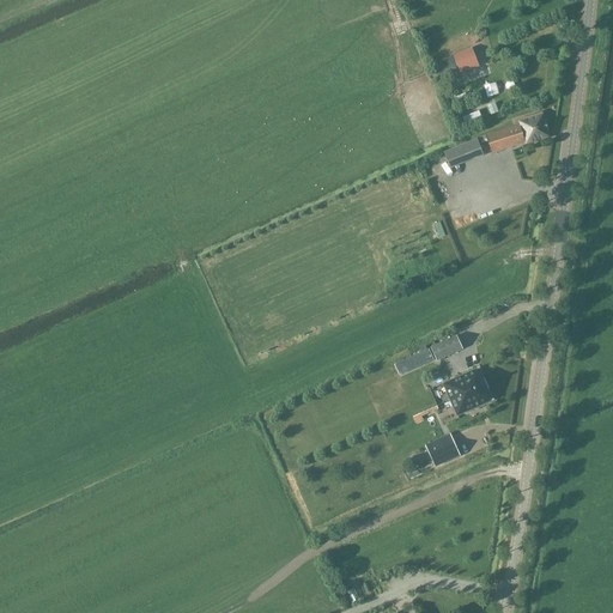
[(480,67),(472,49),(432,65),(439,83),(480,67)]
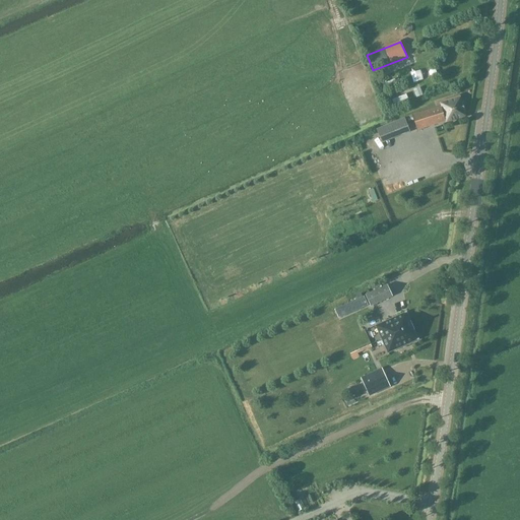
[(393,103),(407,99),(405,93),(391,98),(393,103)]
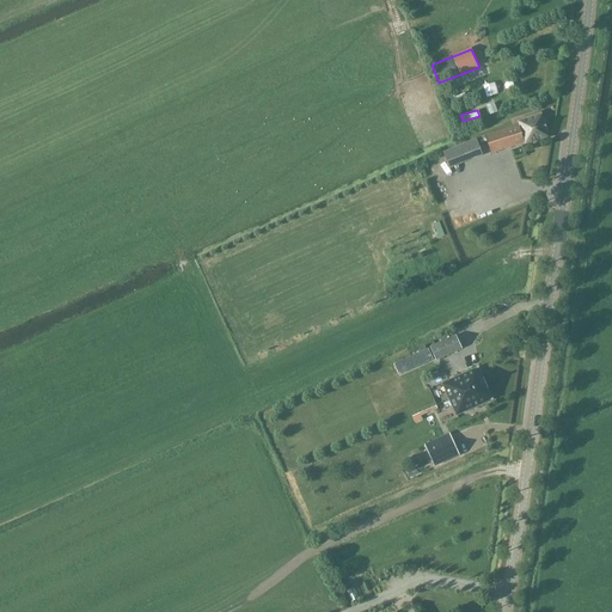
[(487,142),(489,148),(490,148),(491,154),(525,144),(525,141),(549,134),(543,110),(516,117),(519,124),(485,136),(478,139),(481,145),(487,142)]
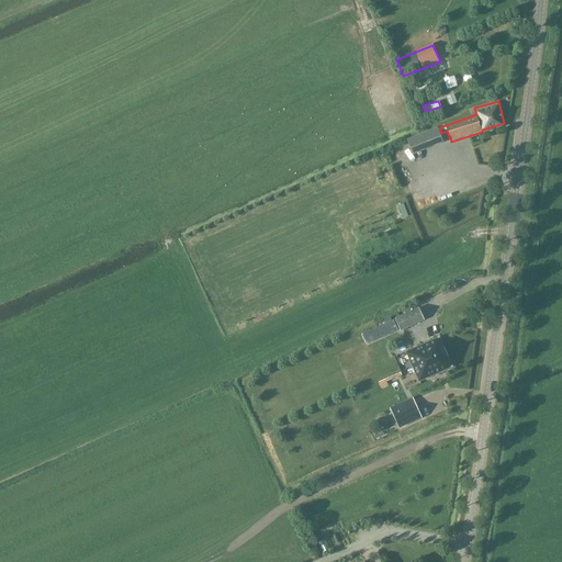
[(406,139),(413,155),(444,143),(437,127),(406,139)]
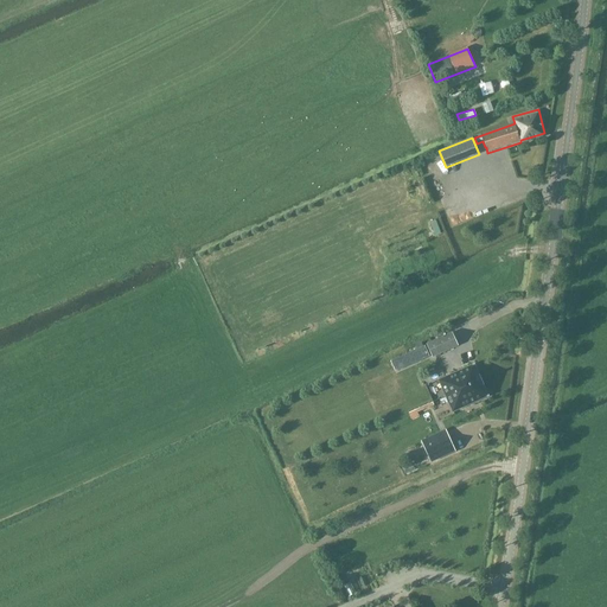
[(436,221),(429,222),(433,234),(440,232),(436,221)]
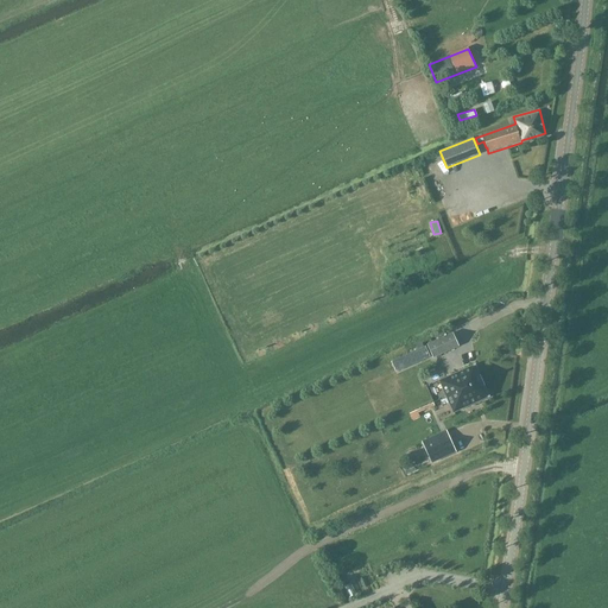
[(453,333),(428,344),(434,358),(458,346),(453,333)]
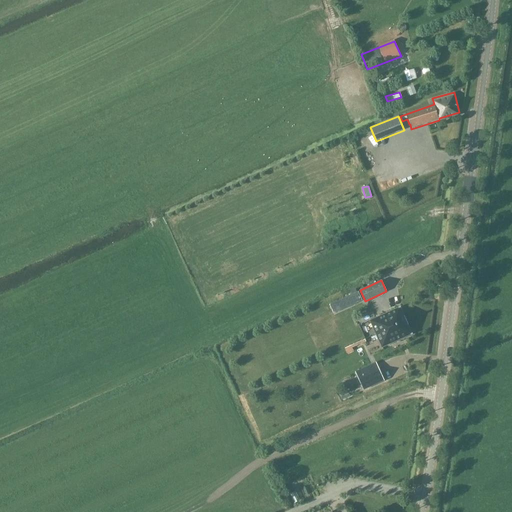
[(399,308),(370,321),(382,348),(411,334),(399,308)]
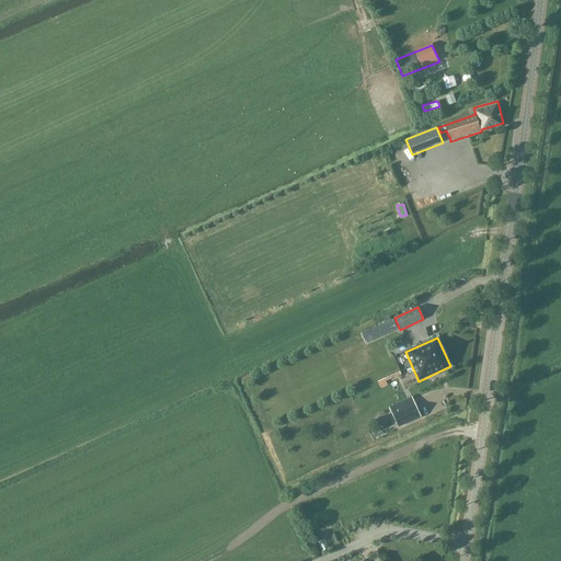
[(415,405),(403,411),(404,415),(396,420),(399,427),(421,418),(415,405)]
